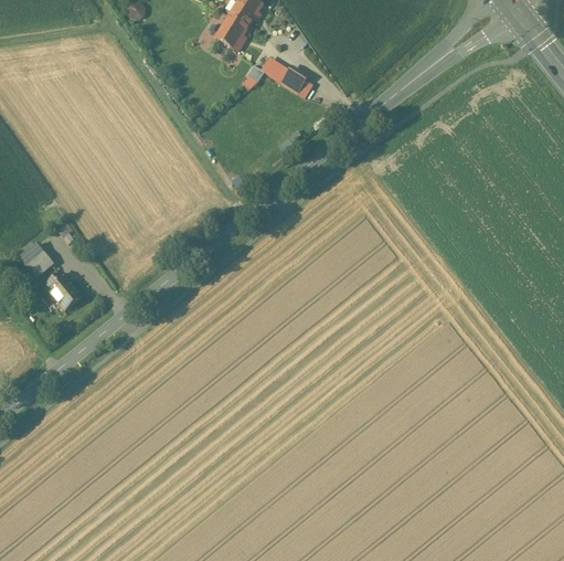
[(144,18),(145,0),(126,0),(126,17),(144,18)]
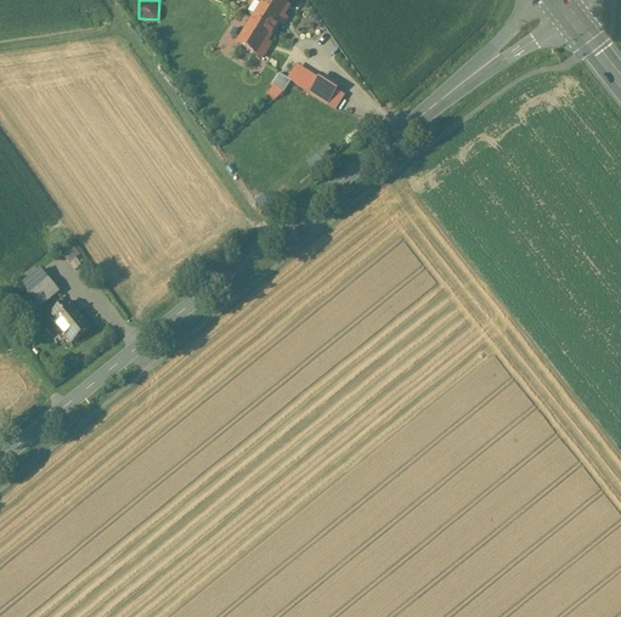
[(261,0),(237,39),(259,54),(266,44),(263,41),(286,4),(280,0),(261,0)]
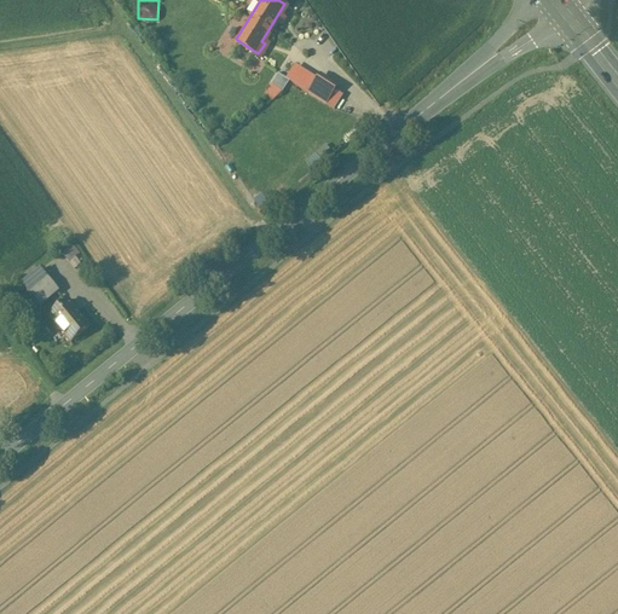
[(286,74),(277,69),(264,91),(275,98),(287,77),(334,105),(344,91),(335,86),(338,81),(319,70),(317,74),(294,61),(286,74)]
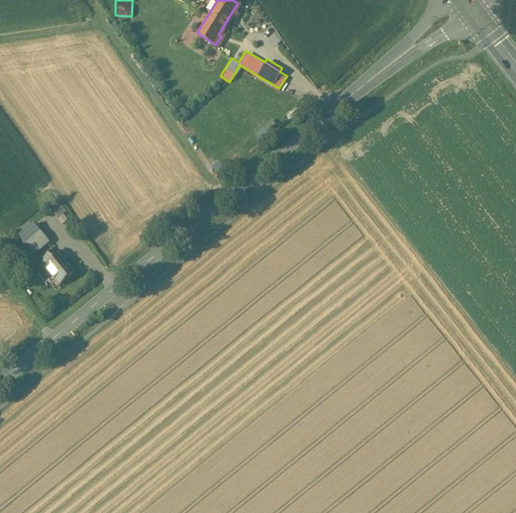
[(66,209),(59,200),(49,208),(58,216),(65,210),(66,209)]
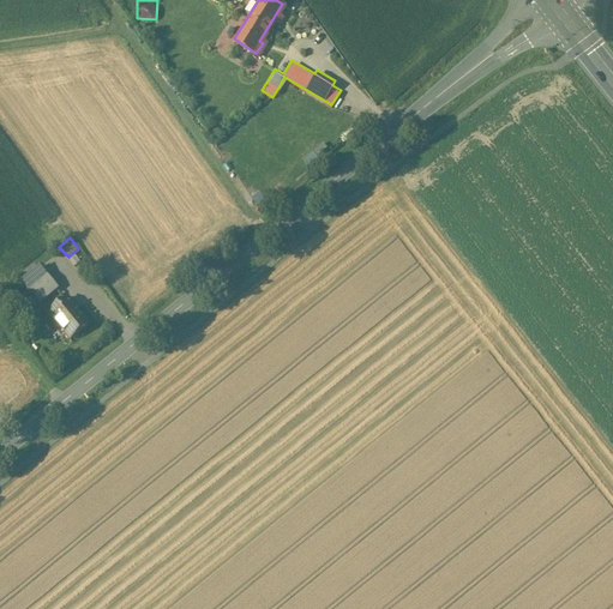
[(77,249),(68,257),(73,263),(82,257),(77,249)]
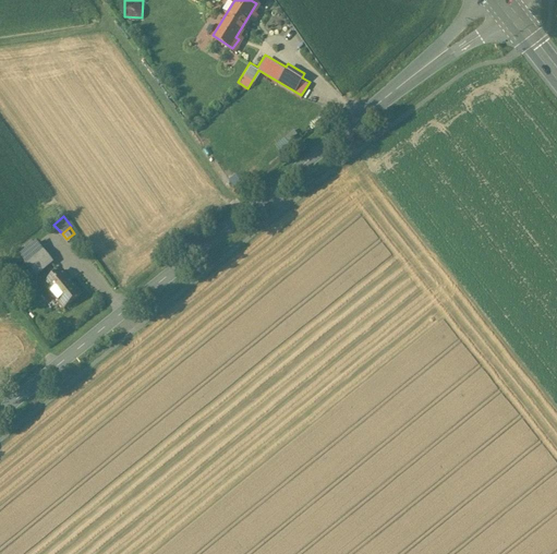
[(52,260),(36,239),(19,253),(35,274),(52,260)]
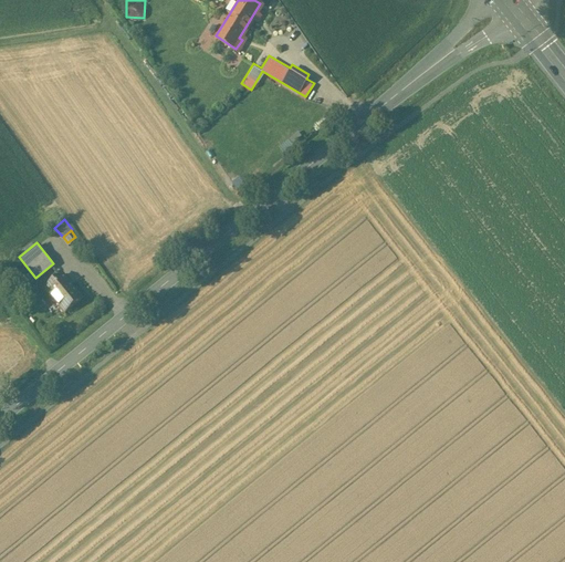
[(81,297),(61,272),(43,287),(64,311),(81,297)]
